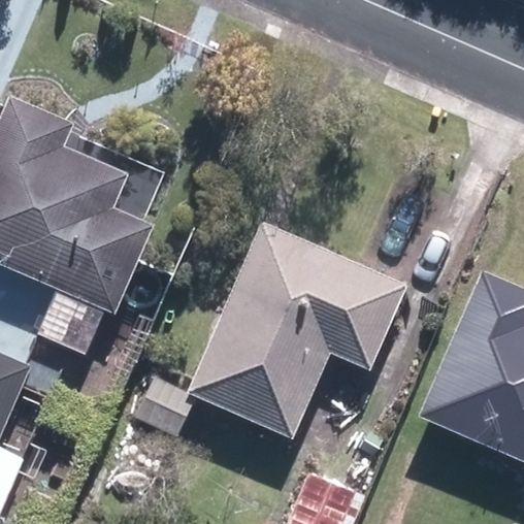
[(73,125),(11,98),(0,123),(0,268),(57,292),(38,334),(85,354),(103,313),(113,317),(155,223),(115,205),(128,174),(64,146),(73,125)]
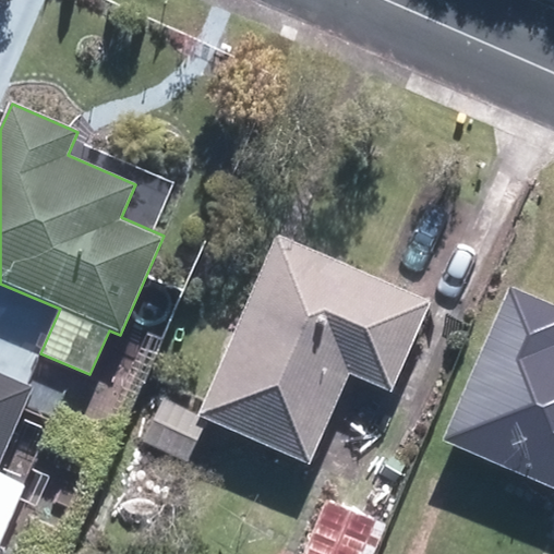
[(433,299),(277,230),(194,414),(310,466),(351,374),(390,393),(433,299)]
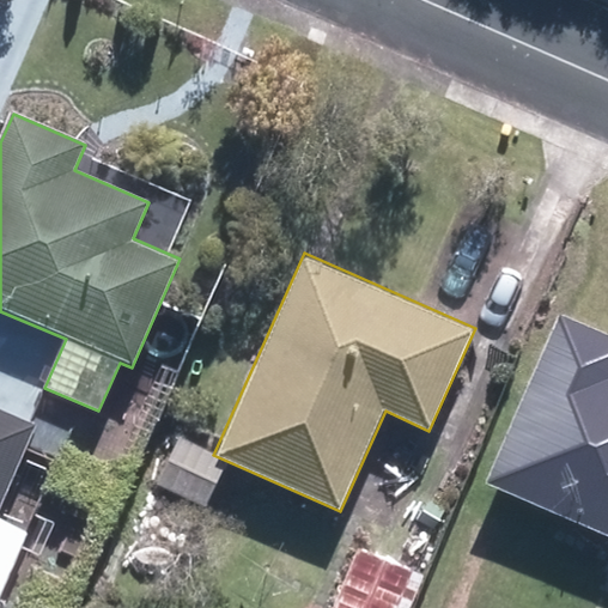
[(607,332),(555,310),(480,481),(607,536),(607,332)]
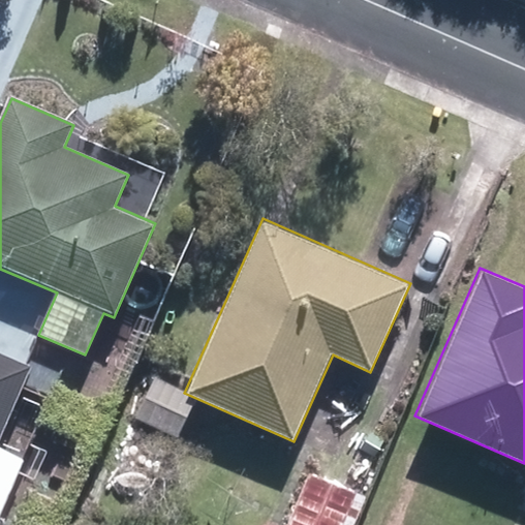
[(0,440),(33,369),(0,354),(0,440)]
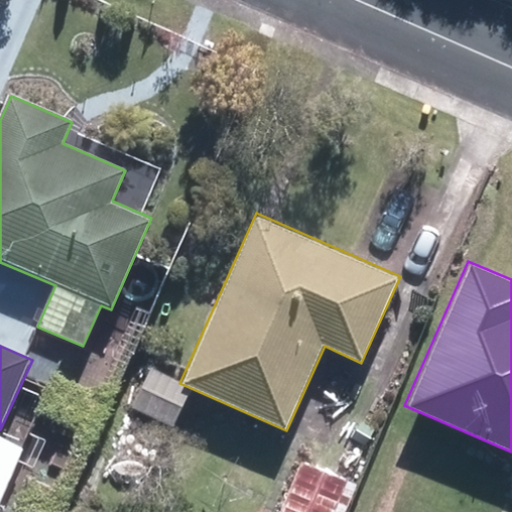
[(130,411),(170,428),(187,390),(147,372),(130,411)]
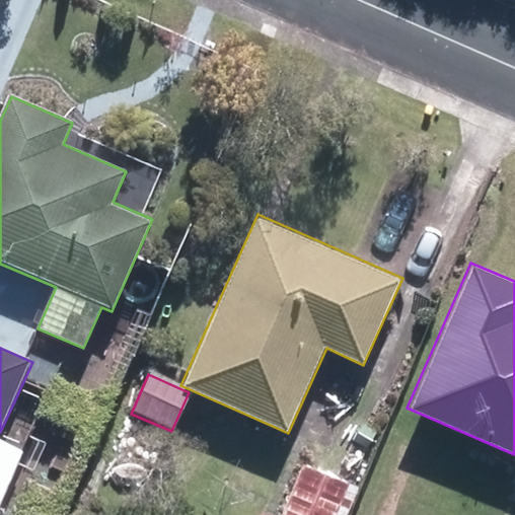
[(0,500),(22,451),(0,440),(0,500)]
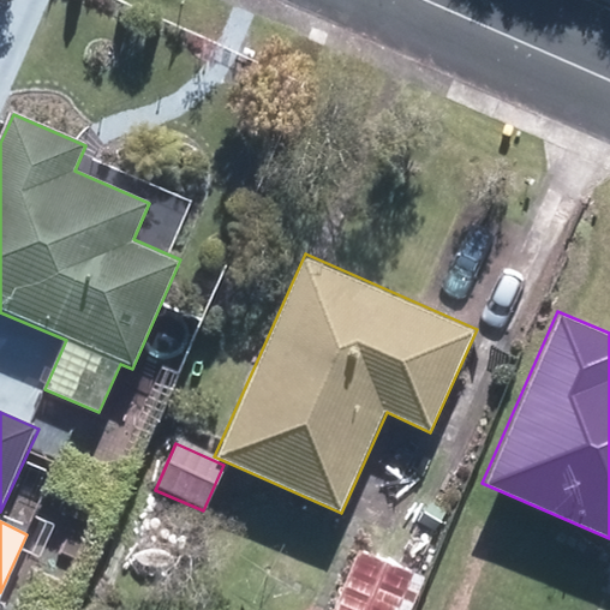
[(408,609),(420,579),(354,552),(332,609),(408,609)]
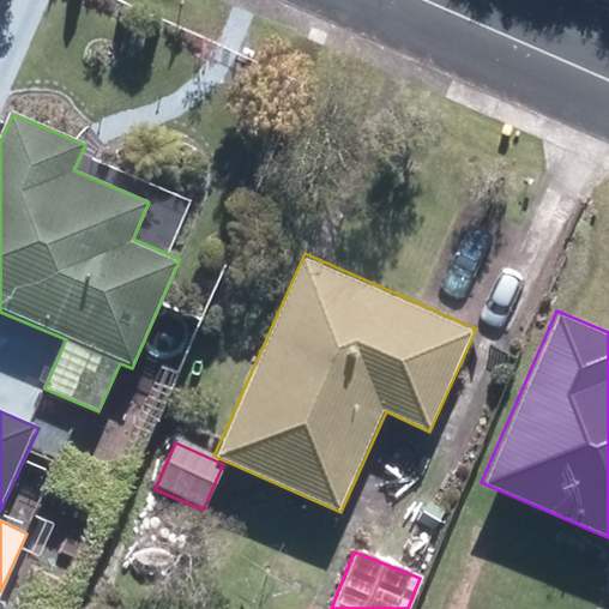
All buildings are outlined.
